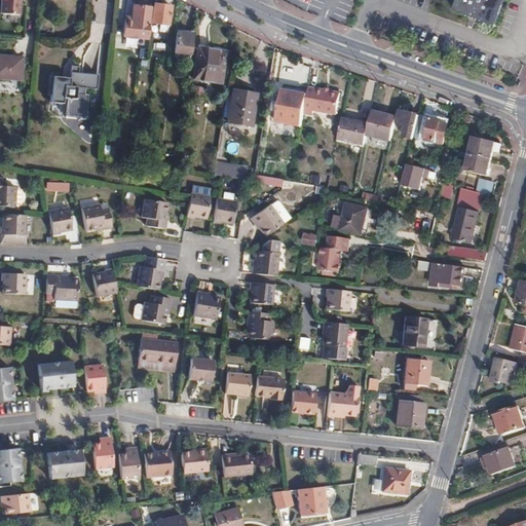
[(0,15),(21,16),(21,0),(0,0),(0,1),(0,15)]
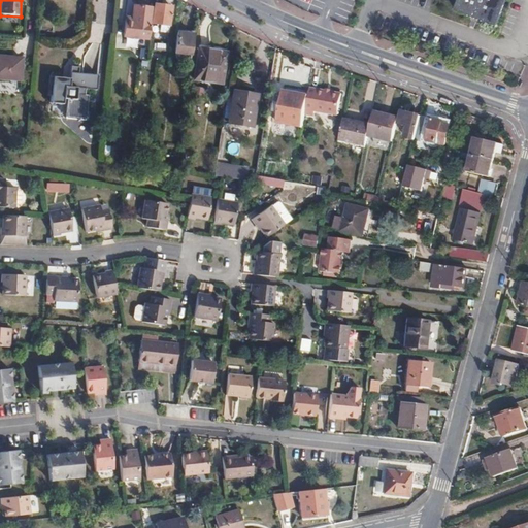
[(456,0),(454,8),(497,25),(506,0),(456,0)]
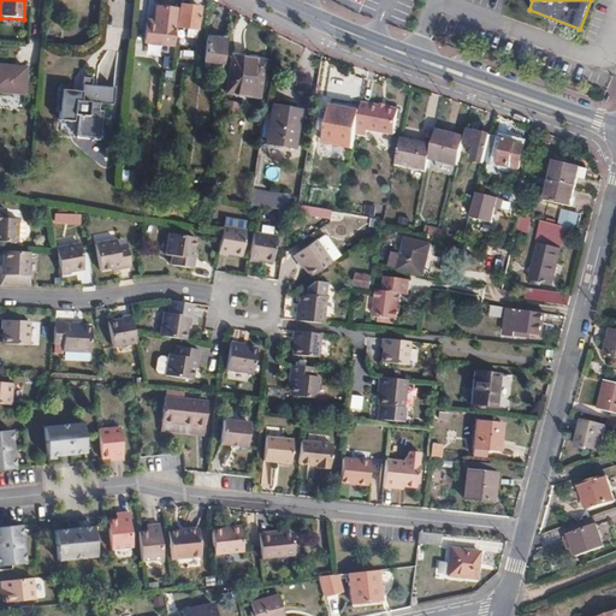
[(172,49),(177,9),(149,5),(144,46),(172,49)]
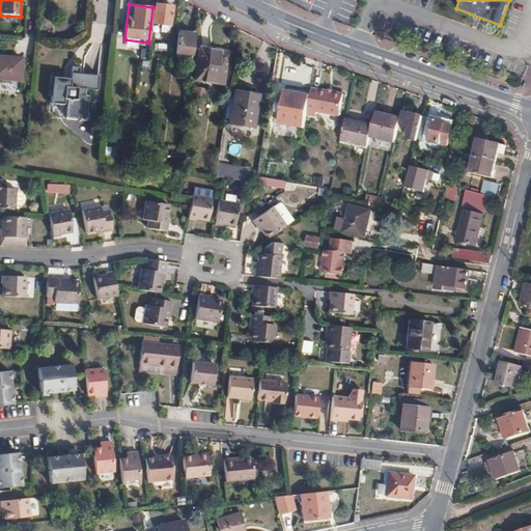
[(169,33),(172,6),(156,4),(154,23),(163,24),(162,32),(169,33)]
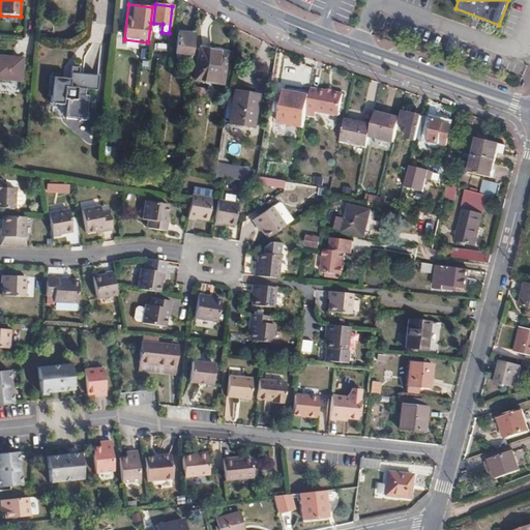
[(193,55),(196,30),(184,28),(183,33),(178,32),(175,53),(193,55)]
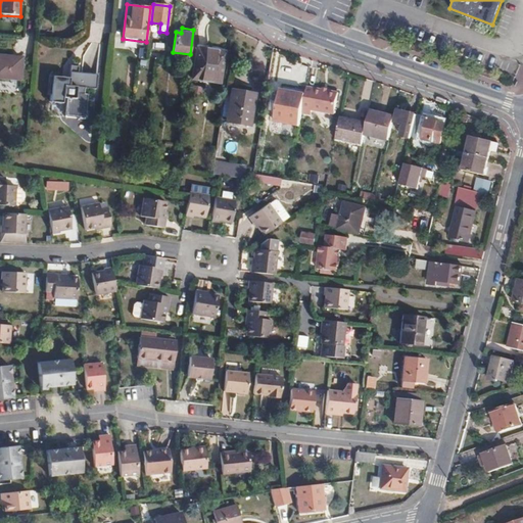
[(205,56),(206,48),(197,47),(192,77),(201,79),(205,56)]
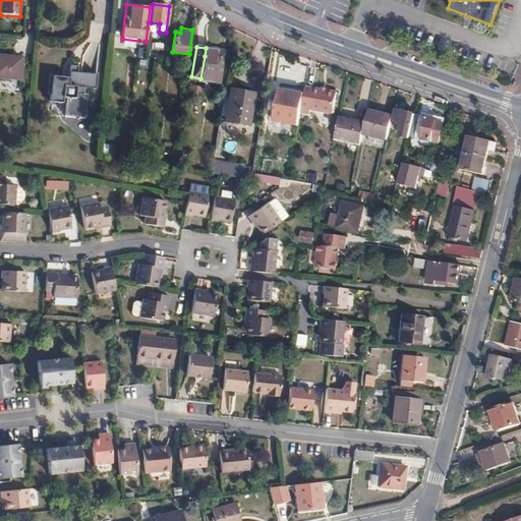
[(224,51),(206,48),(205,56),(200,78),(218,81),(224,51)]
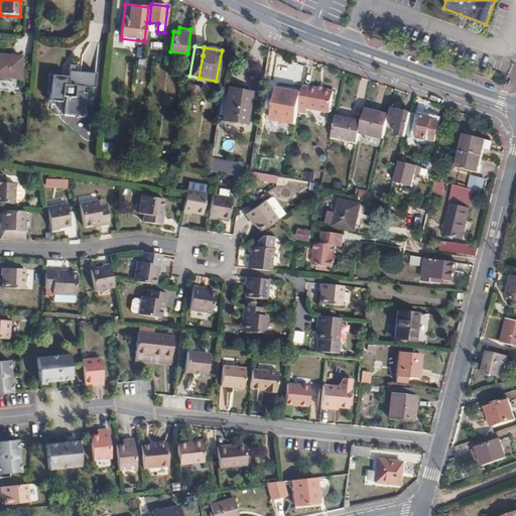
[(0,78),(20,80),(21,57),(0,55),(0,78)]
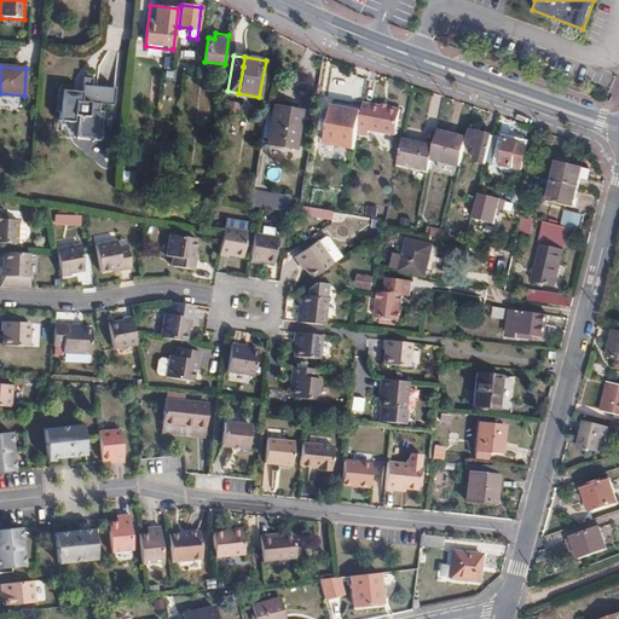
[(113,105),(114,88),(93,86),(93,80),(84,79),(82,91),(63,90),(59,120),(74,121),(75,115),(80,116),(77,137),(99,139),(103,111),(99,110),(100,104),(113,105)]
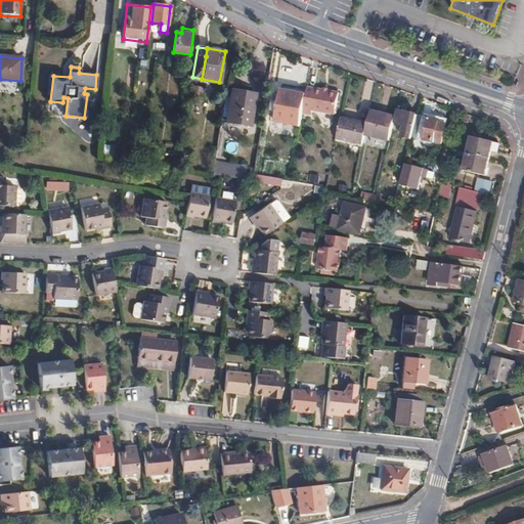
[(323,90),(309,87),(307,94),(303,114),(312,116),(313,111),(336,116),(341,93),(331,91),(323,90)]
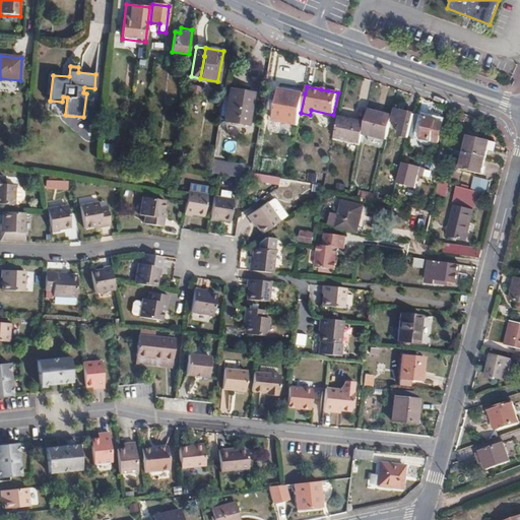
[(301,113),(305,93),(280,89),(278,101),(272,100),(271,109),(276,110),(274,120),(299,125),(301,113)]
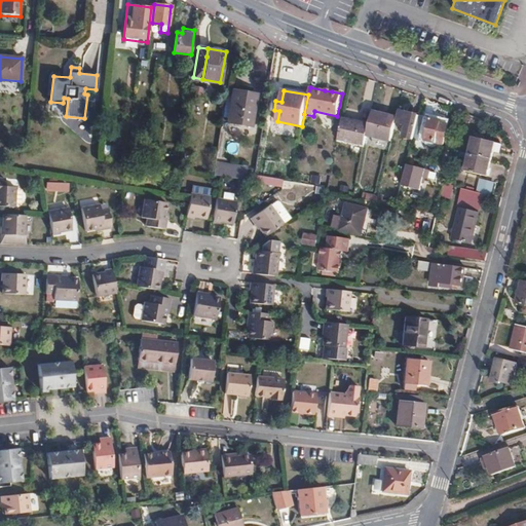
[(249,126),(255,95),(246,92),(245,98),(232,96),(227,122),(249,126)]
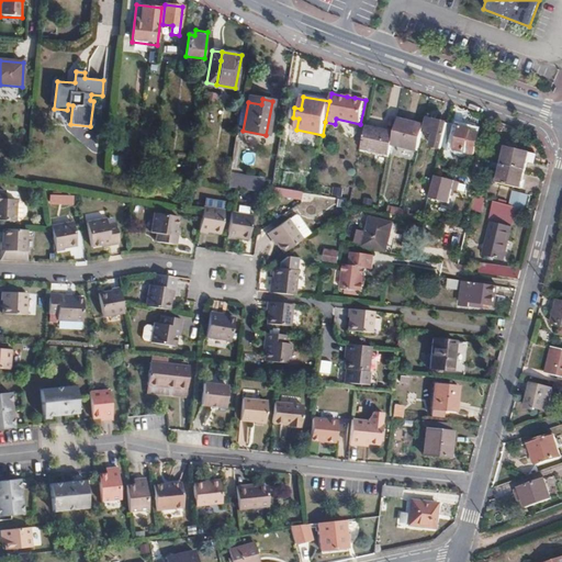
[(419,147),(425,123),(397,116),(395,131),(393,141),(419,147)]
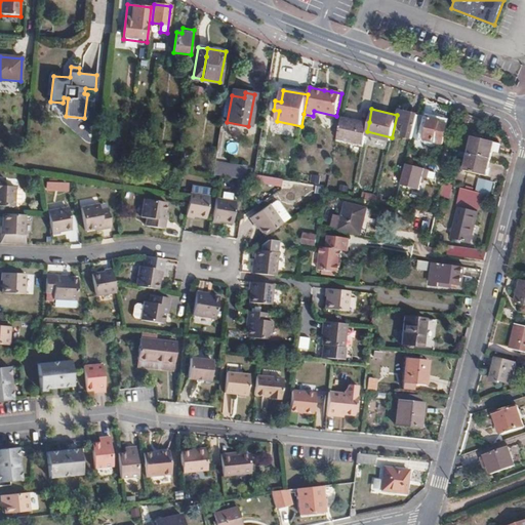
[(414,136),(419,116),(401,111),(398,123),(406,125),(404,136),(413,139),(414,136)]
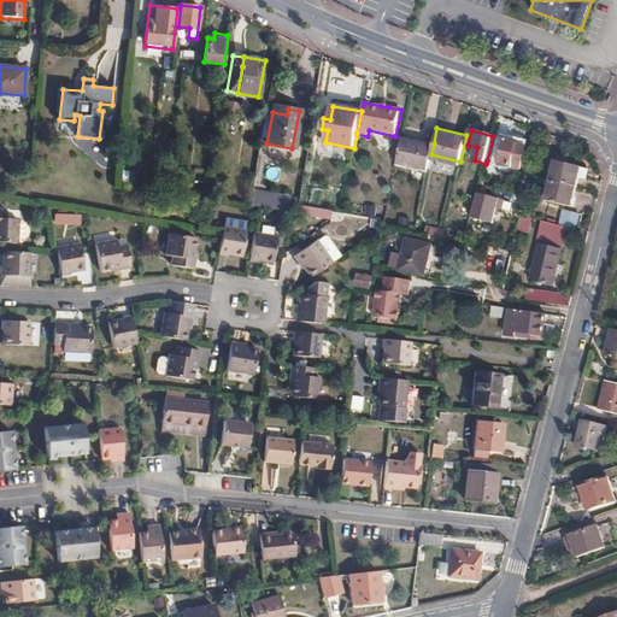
[(517,141),(493,134),(493,136),(487,160),(521,168),(524,151),(515,148),(517,141)]
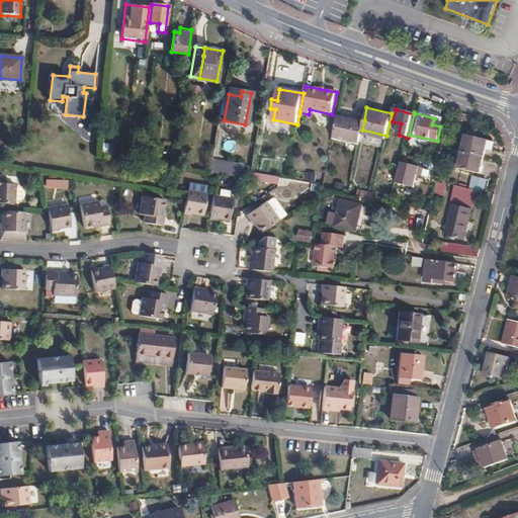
[(364,120),(339,115),(335,138),(359,144),(362,130),(364,120)]
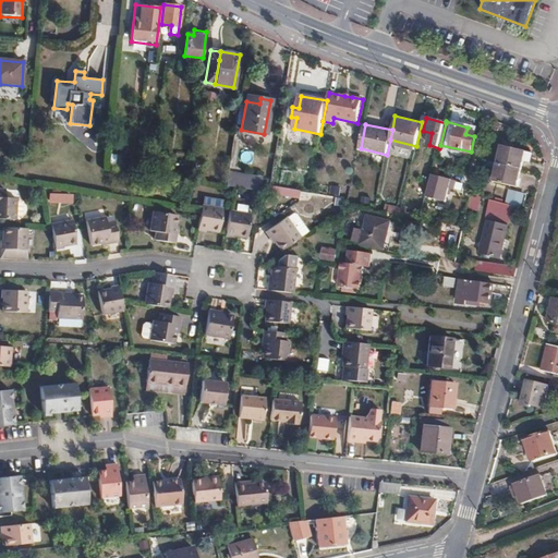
[(528,170),(532,154),(525,152),(502,146),(494,181),(517,186),(521,169),(528,170)]
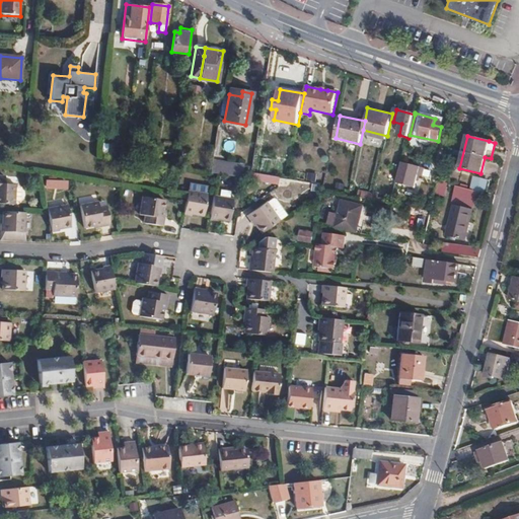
[(406,148),(402,161),(409,162),(412,150),(406,148)]
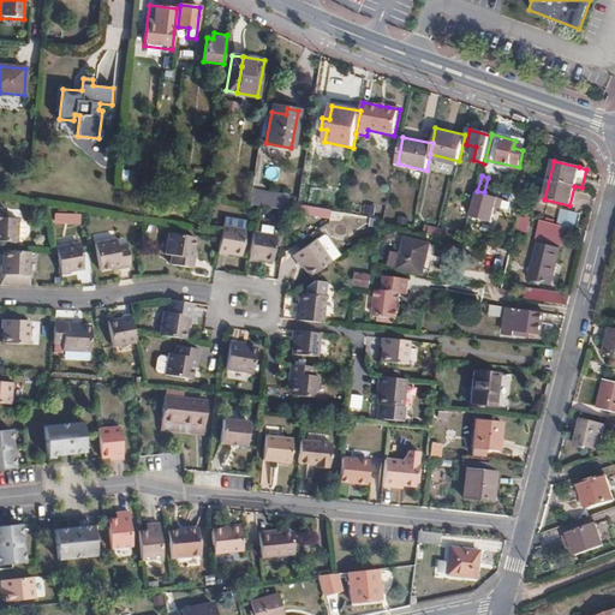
[(288,198),(251,191),(249,204),(287,210),(288,198)]
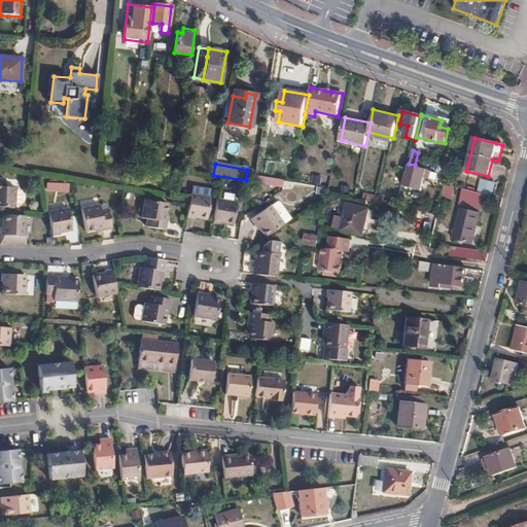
[(312,175),(312,183),(320,183),(321,175),(312,175)]
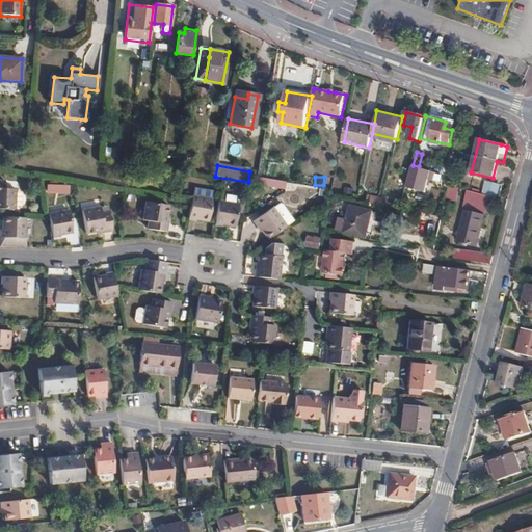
[(5,186),(6,179),(0,178),(0,205),(15,207),(17,187),(5,186)]
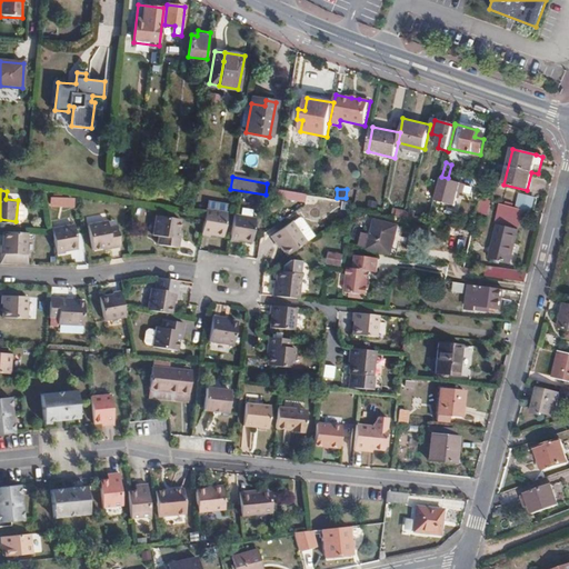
[(301,193),(279,190),(278,199),(300,203),(301,193)]
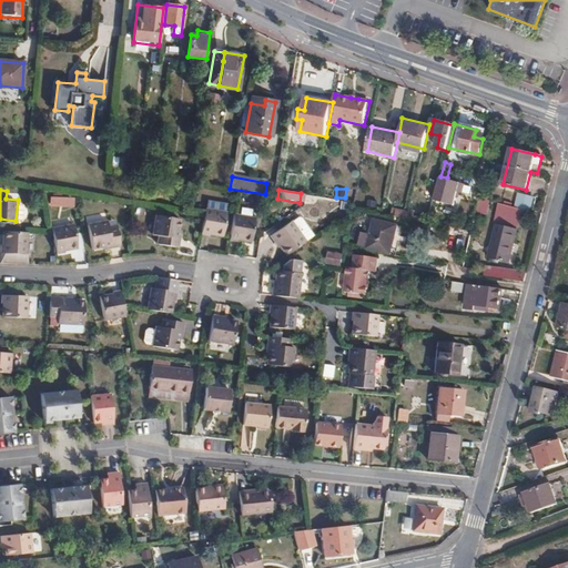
[(531,210),(535,196),(517,192),(514,205),(531,210)]
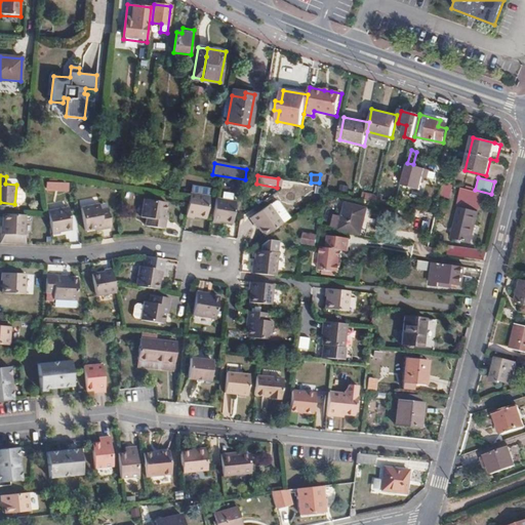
[(45,192),(68,192),(68,184),(45,183),(45,192)]
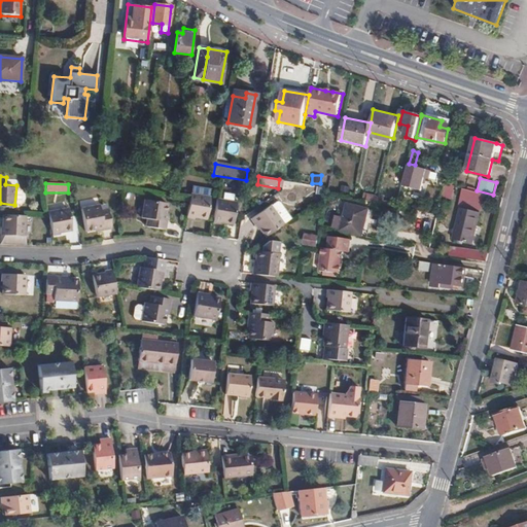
[(450,199),(454,188),(446,185),(442,196),(450,199)]
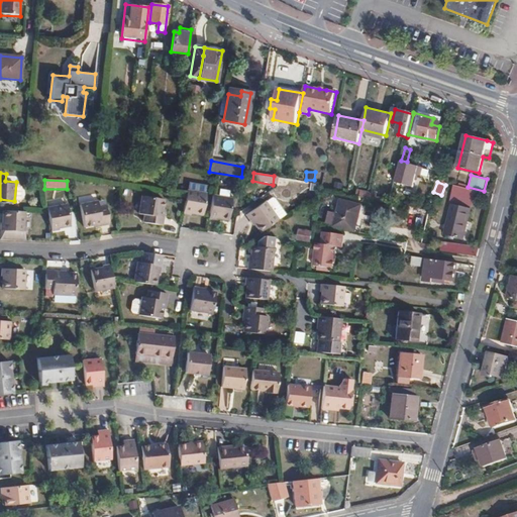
[(187,191),(182,214),(190,215),(191,213),(202,215),(207,194),(187,191)]
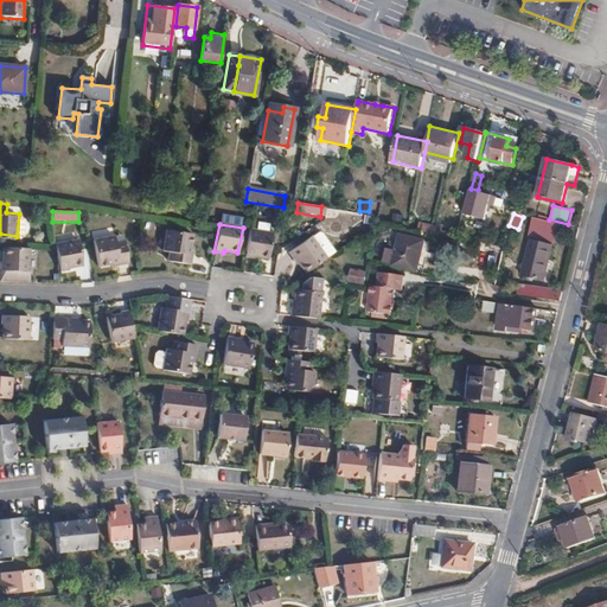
[(190,266),(192,256),(189,255),(190,248),(192,235),(166,230),(163,251),(168,253),(167,261),(190,266)]
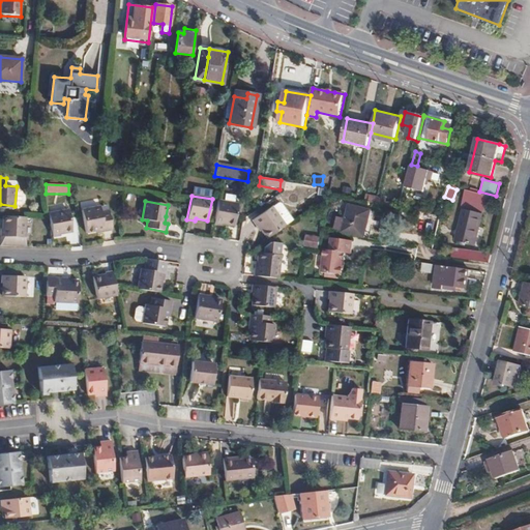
[(234,227),(238,205),(217,201),(213,225),(222,226),(222,224),(234,227)]
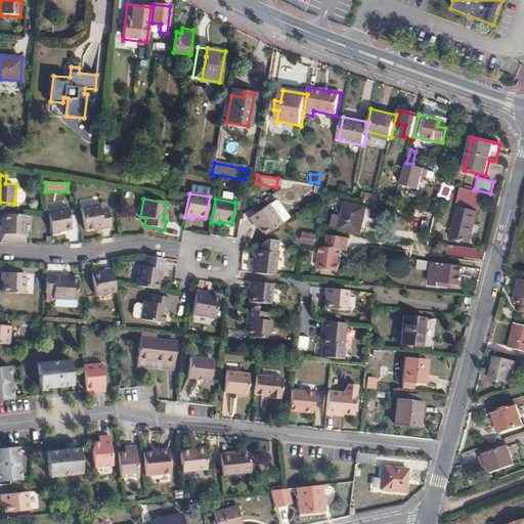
[(264,234),(291,216),(278,199),(271,204),(270,203),(250,216),(254,223),(256,222),(264,234)]
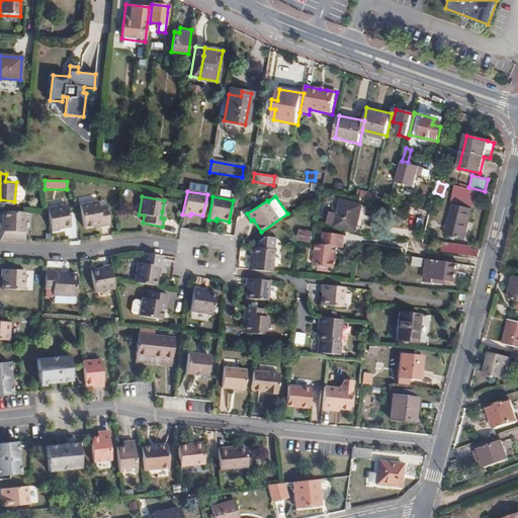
[(339,227),(359,231),(364,204),(343,200),(339,227)]
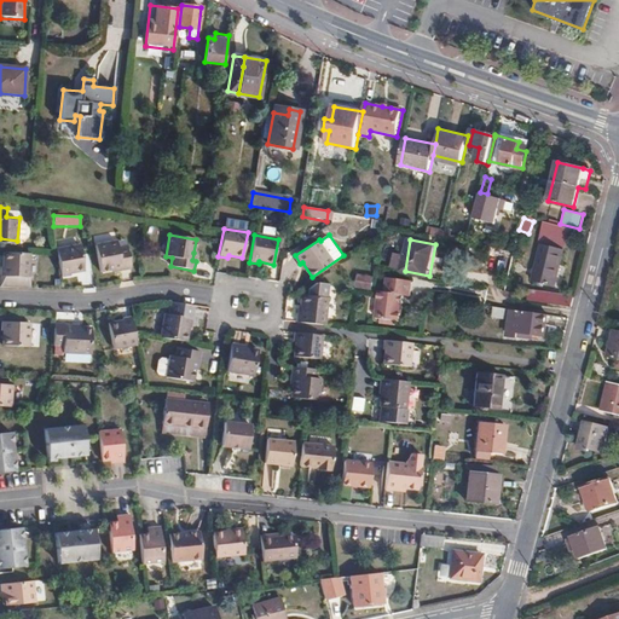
[(100,271),(114,270),(121,267),(122,270),(131,268),(127,247),(120,248),(119,241),(96,244),(100,271)]
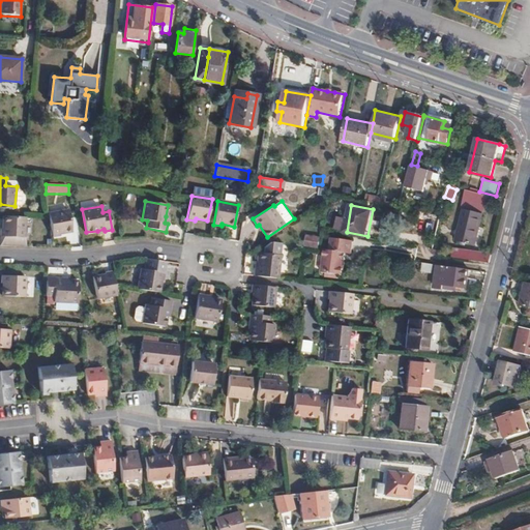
[(48,213),(52,237),(59,235),(59,233),(71,231),(68,209),(48,213)]
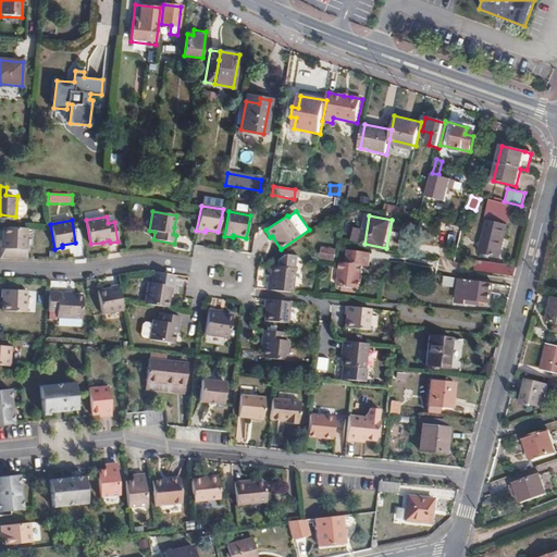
[(496,259),(506,226),(486,221),(478,254),(496,259)]
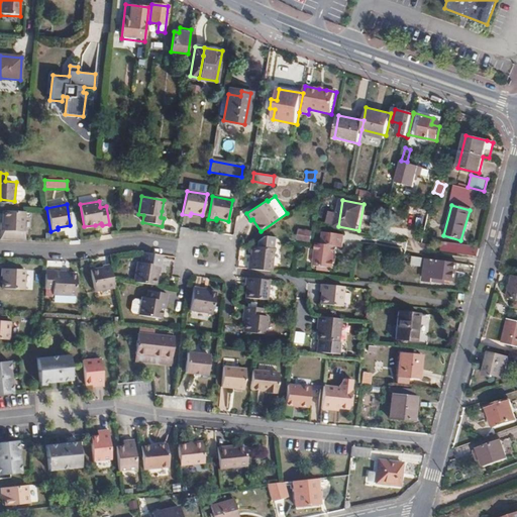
[(0,231),(0,236),(25,238),(25,229),(23,229),(25,210),(3,208),(2,220),(1,220),(0,231)]
